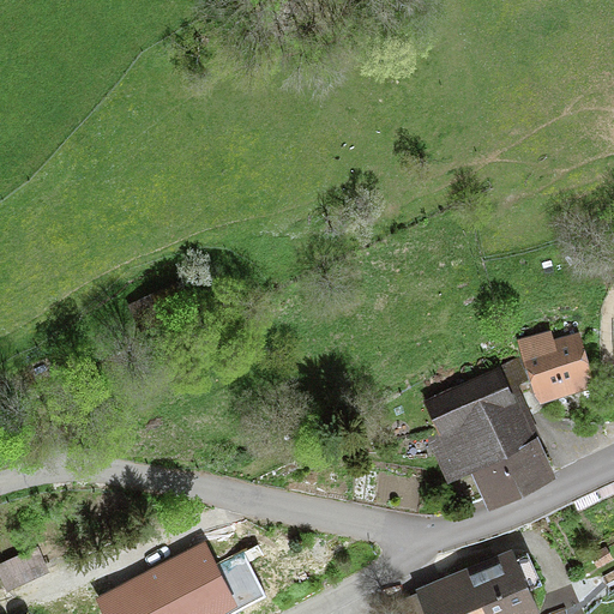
[(187,306),(178,283),(138,302),(148,324),(187,306)]
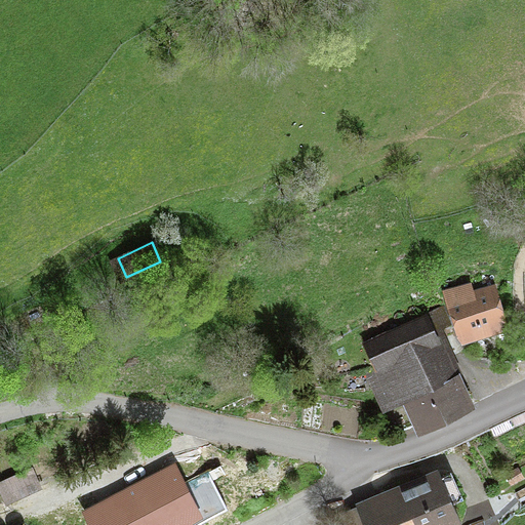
[(474,290),(472,283),(442,290),(456,336),(462,347),(511,330),(495,284),(474,290)]
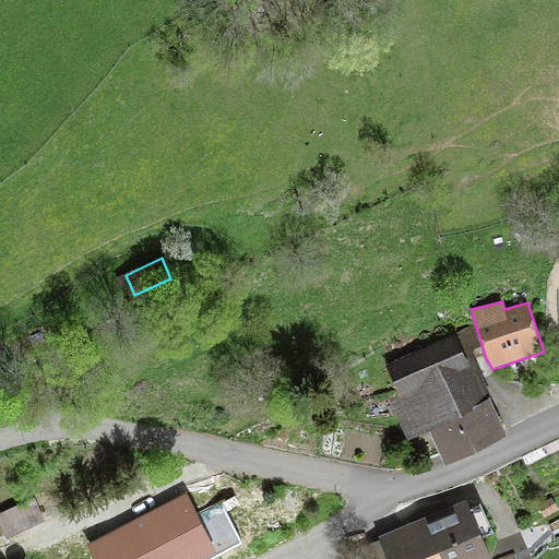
[(448,334),(449,337),(384,366),(397,392),(388,397),(408,440),(428,432),(445,466),(508,437),(489,399),(485,401),(470,367),(463,352),(477,345),(470,328),(448,334)]
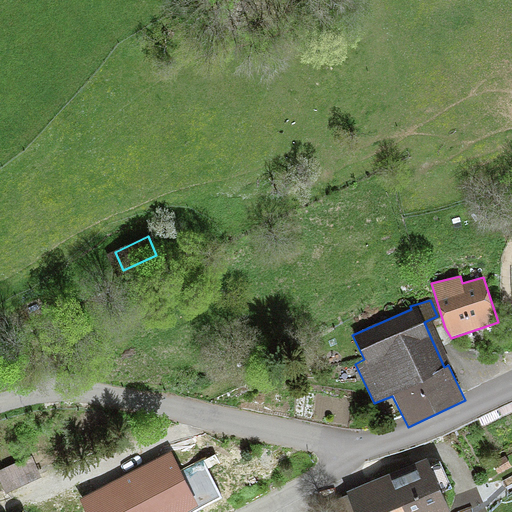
[(41,477),(32,456),(0,470),(0,482),(5,493),(41,477)]
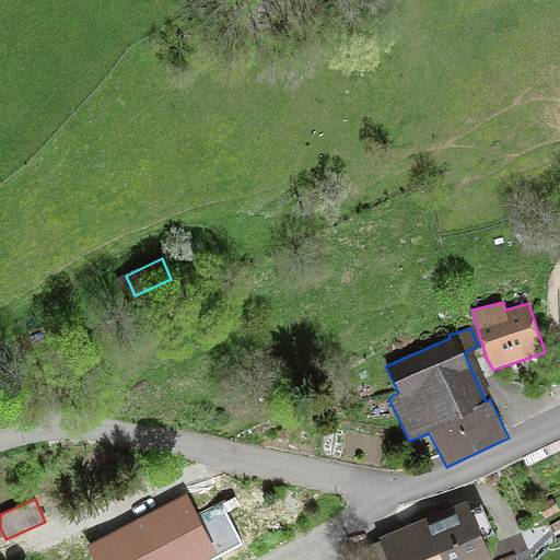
[(191,559),(201,555),(173,500),(106,536),(112,546),(91,556),(92,559),(191,559)]
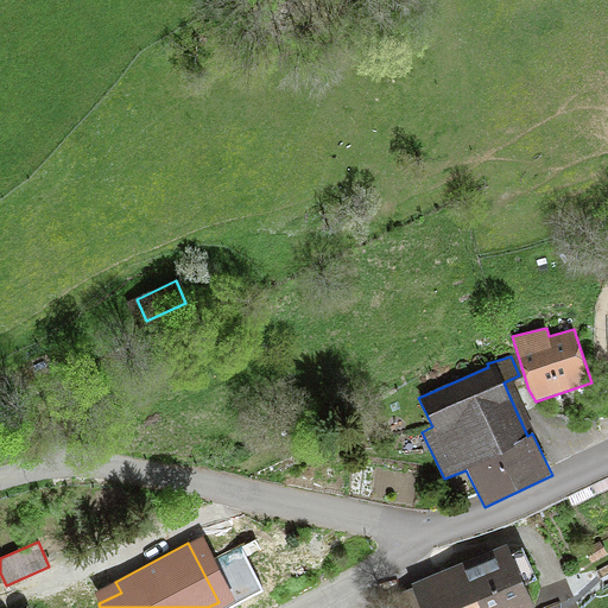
[(512,555),(507,545),(392,595),(397,607),(533,607),(523,582),(533,577),(521,551),(512,555)]
